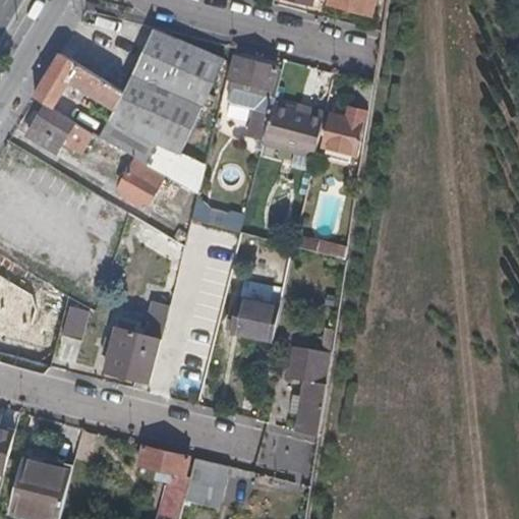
[(325,0),(325,1),(366,11),(369,0),(325,0)]
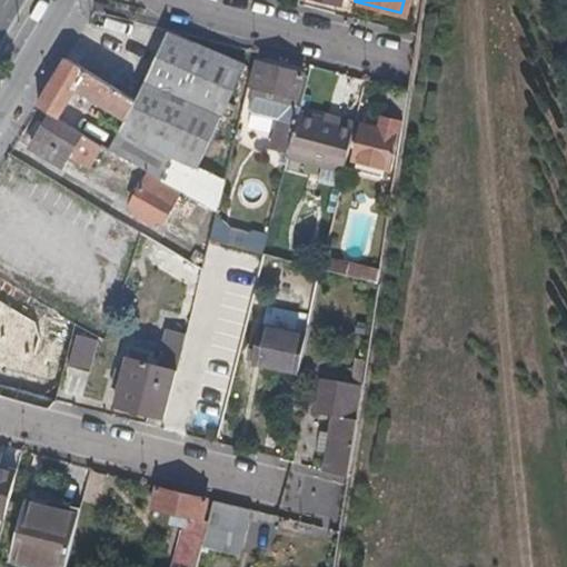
[(211,146),(242,63),(162,32),(137,101),(211,146)]
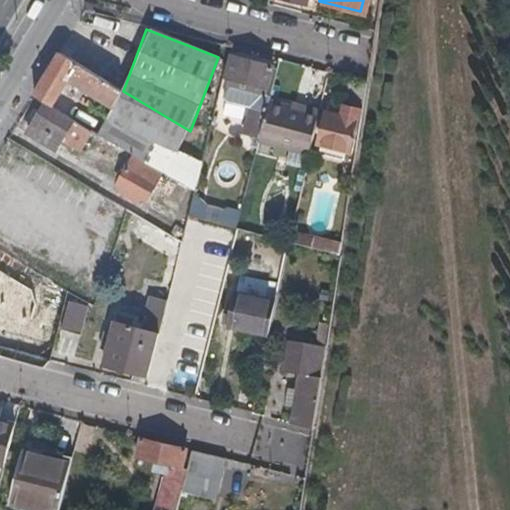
[(110,110),(119,89),(56,51),(37,81),(57,93),(62,84),(110,110)]
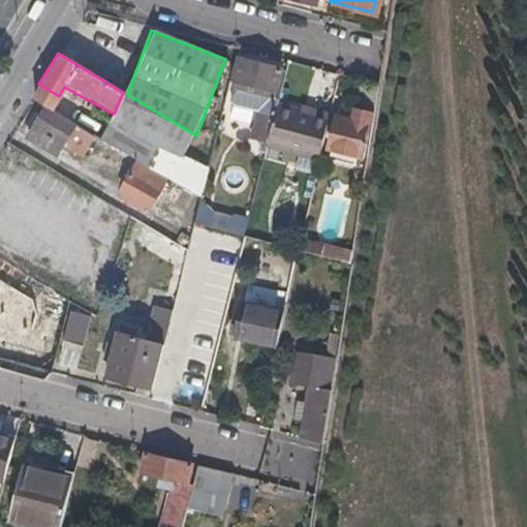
[(269,100),(277,70),(239,61),(233,83),(237,84),(235,90),(258,97),(269,100)]
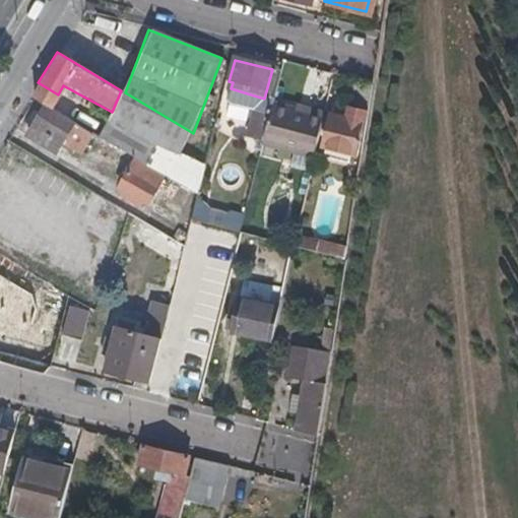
[(270,100),(277,71),(272,69),(264,99),(270,100)]
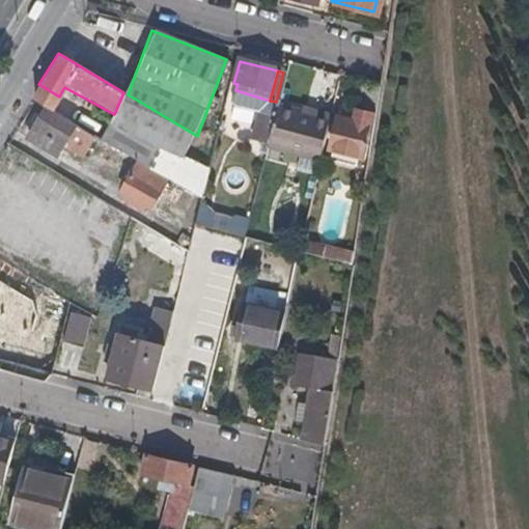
[(361,158),(381,85),(364,81),(355,116),(337,112),(329,148),(361,158)]
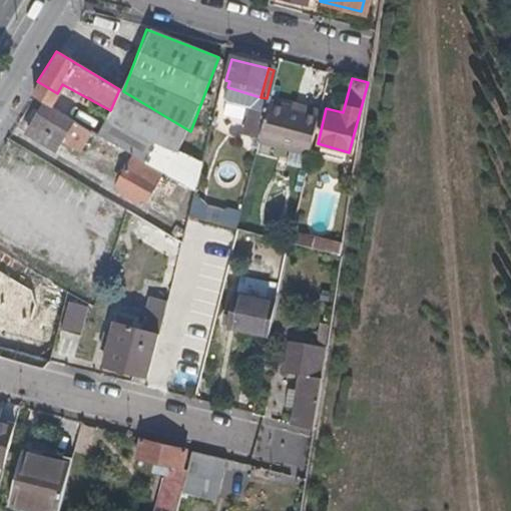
[(49,105),(57,93),(37,81),(30,94),(42,101),(49,105)]
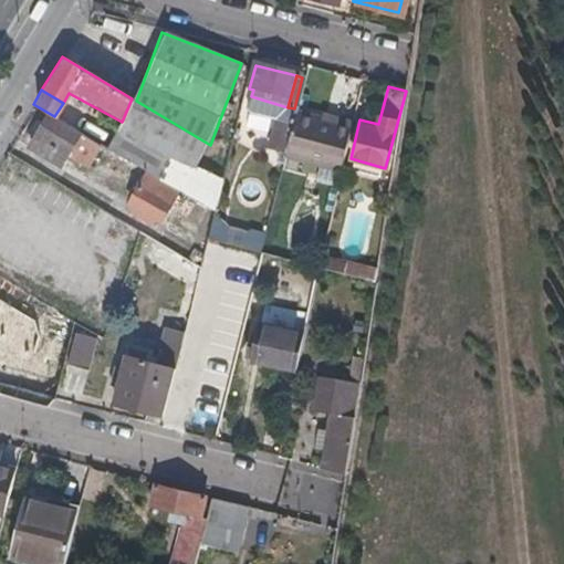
[(136,101),(132,98),(122,122),(119,127),(170,157),(221,177),(227,155),(210,145),(136,101)]
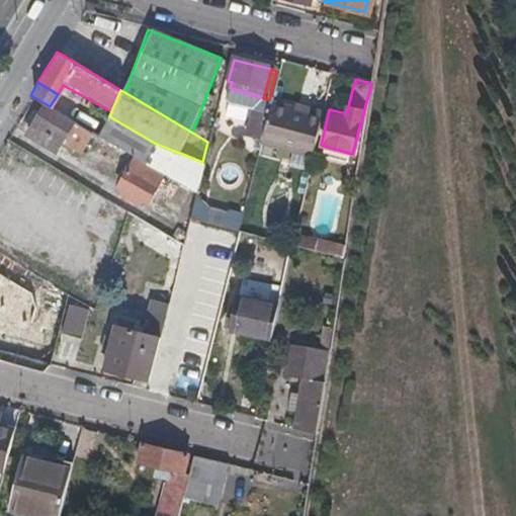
[(264,123),(269,99),(263,98),(253,95),(246,118),(264,123)]
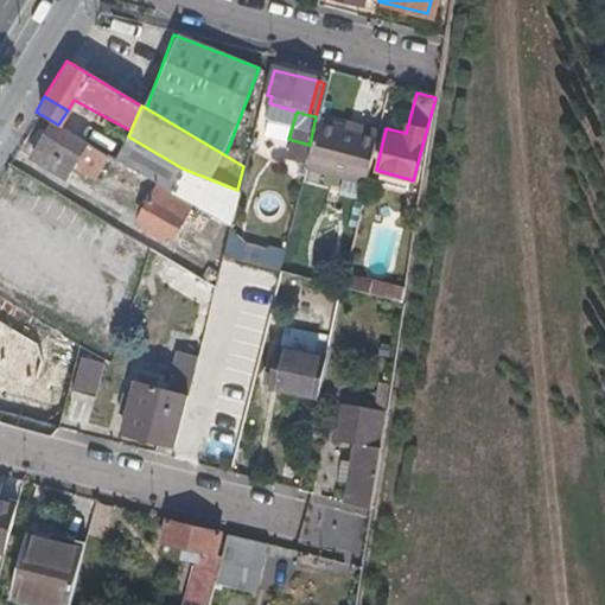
[(367,182),(379,127),(346,119),(345,125),(316,116),(310,145),(304,166),(367,182)]
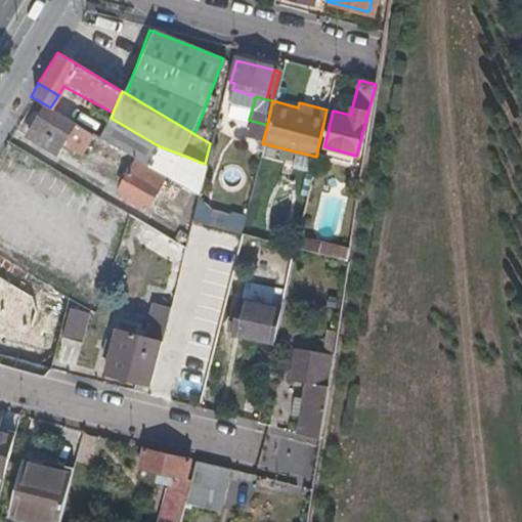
[(105,140),(97,136),(50,107),(43,103),(25,135),(55,154),(62,142),(94,160),(105,140)]
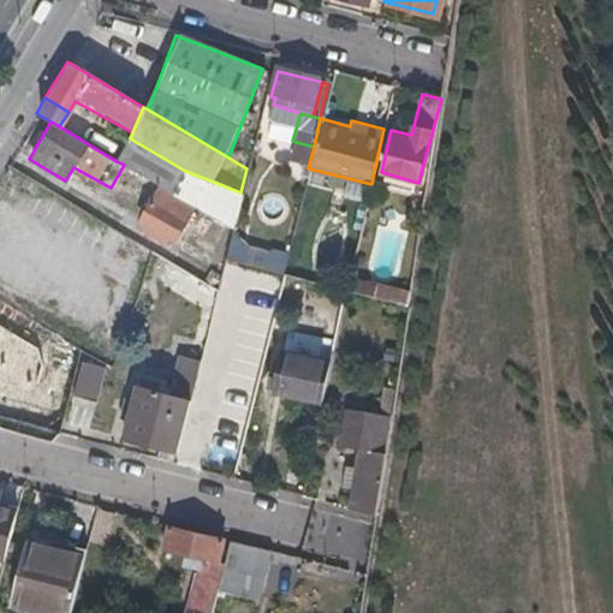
[(185,171),(130,138),(114,160),(124,165),(156,184),(171,194),(185,171)]
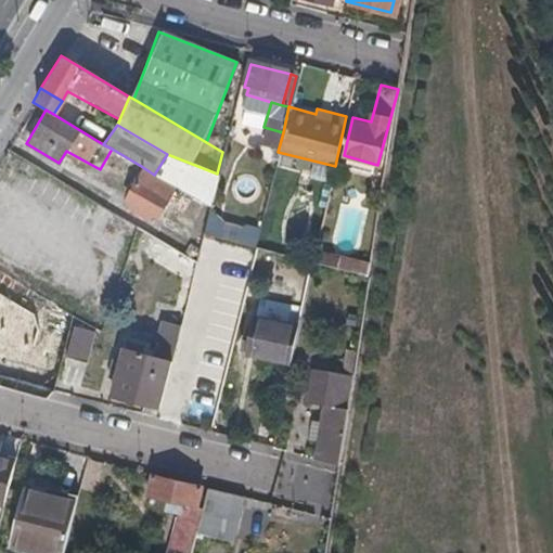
[(153,215),(172,184),(154,175),(141,166),(123,196),(153,215)]
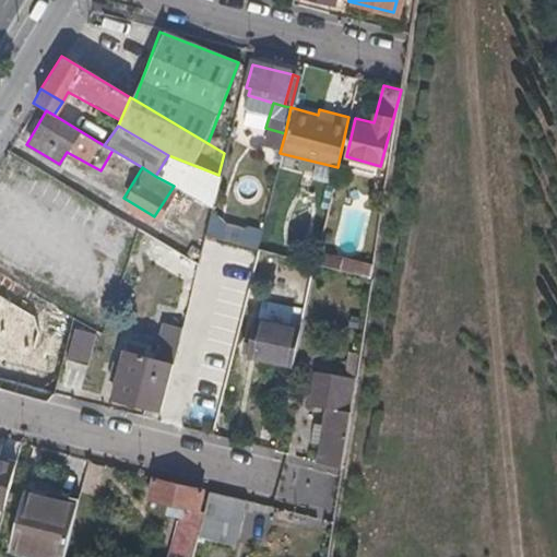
[(203,232),(255,246),(259,227),(208,214),(203,232)]
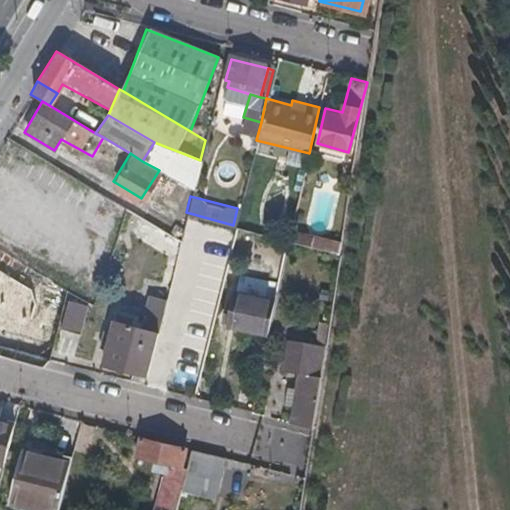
[(179,242),(139,217),(126,239),(161,259),(173,266),(179,242)]
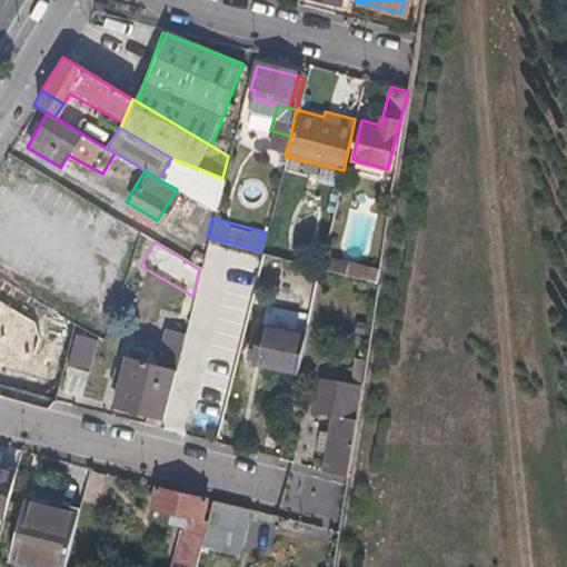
[(310,334),(312,322),(268,311),(265,322),(310,334)]
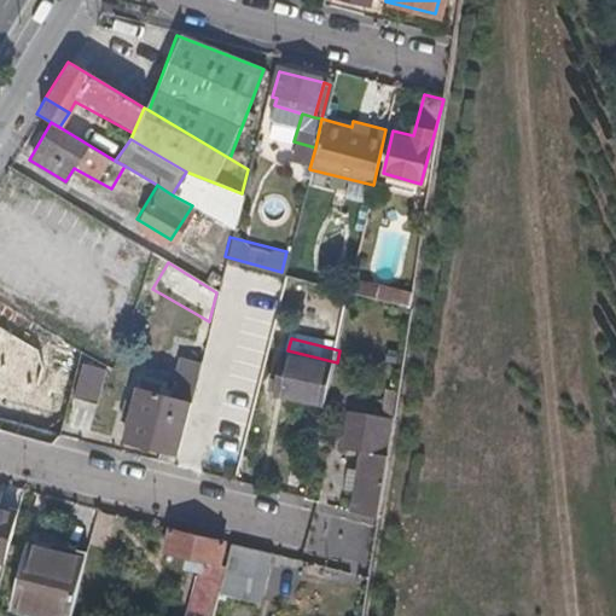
[(326,405),(337,362),(288,350),(278,391),(326,405)]
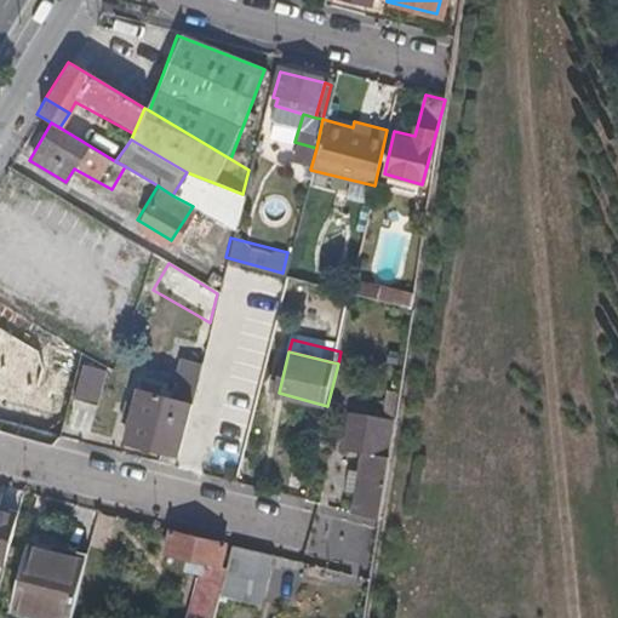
[(178,455),(200,366),(181,361),(172,399),(160,396),(161,389),(138,383),(133,401),(126,400),(121,419),(129,422),(124,440),(161,450),(178,455)]
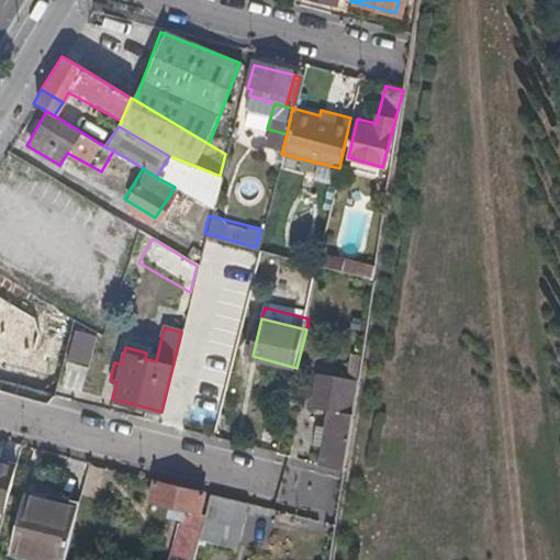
[(94,335),(71,329),(64,362),(86,369),(94,335)]
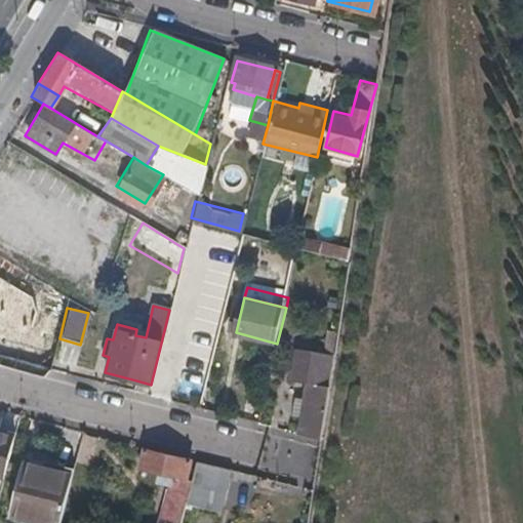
[(322,438),(334,358),(297,349),(291,380),(311,387),(304,434),(322,438)]
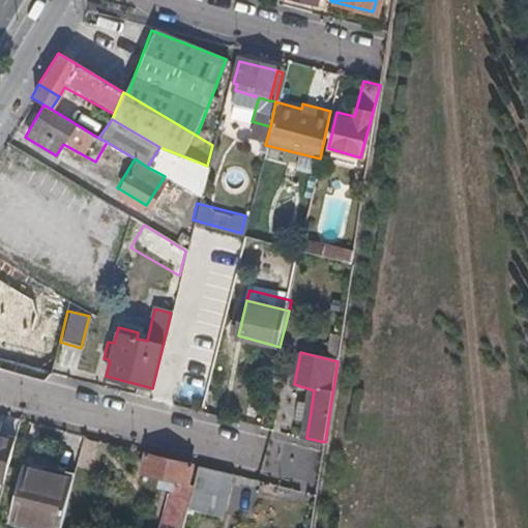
[(149,400),(152,388),(138,384),(135,396),(149,400)]
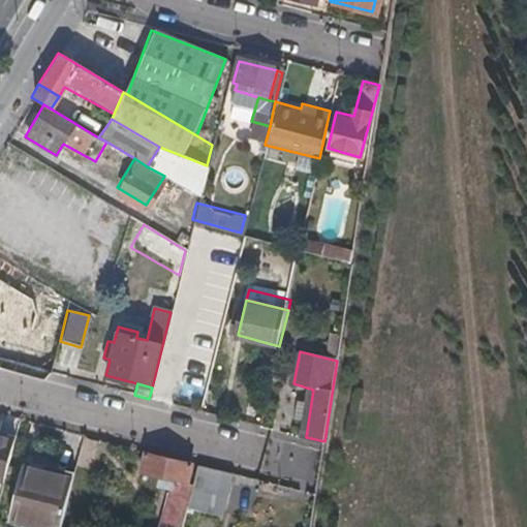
[(0,482),(11,439),(0,436),(0,482)]
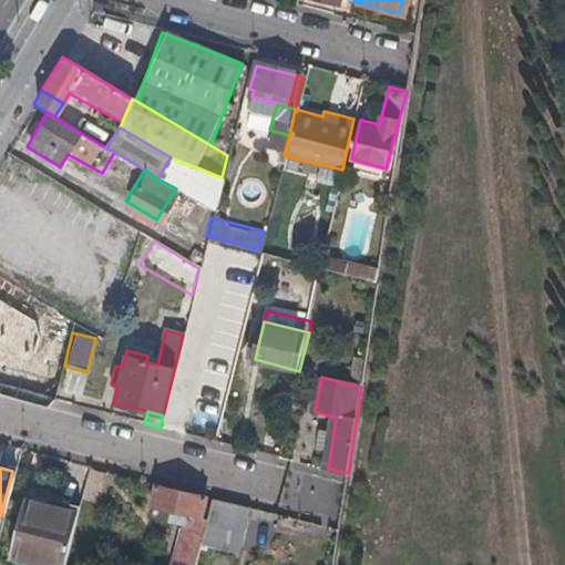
[(81,492),(28,479),(26,488),(79,501),(81,492)]
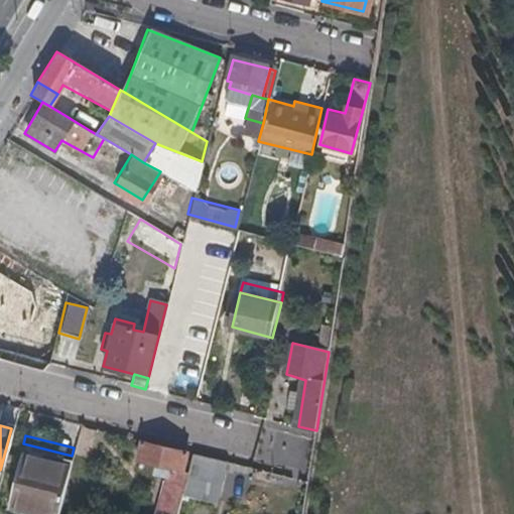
[(181,473),(186,452),(138,439),(133,460),(164,469),(152,513),(174,513),(180,494),(185,474),(181,473)]
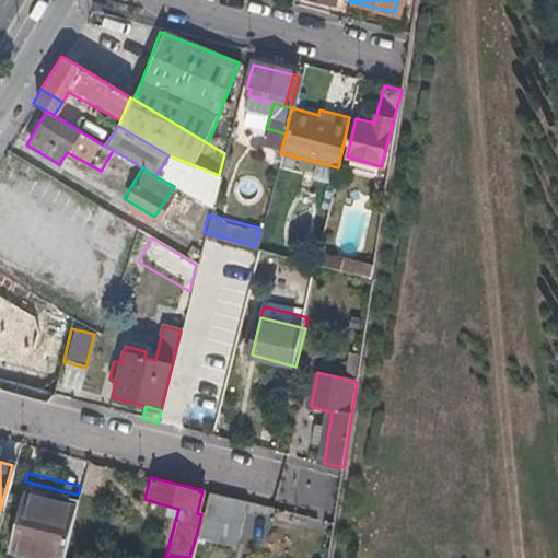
[(41,557),(61,557),(78,495),(25,481),(9,549),(41,557)]
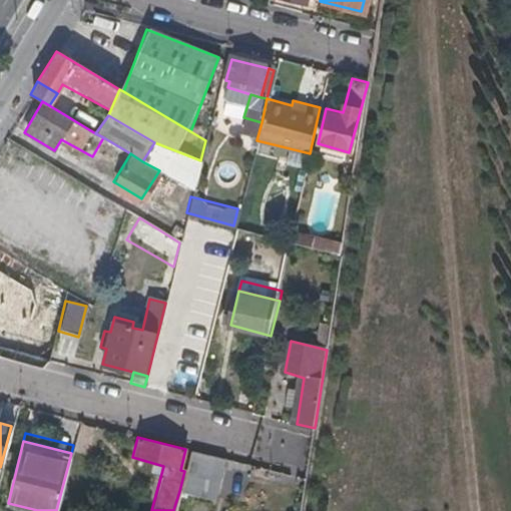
[(215,500),(225,459),(189,450),(184,471),(179,491),(215,500)]
